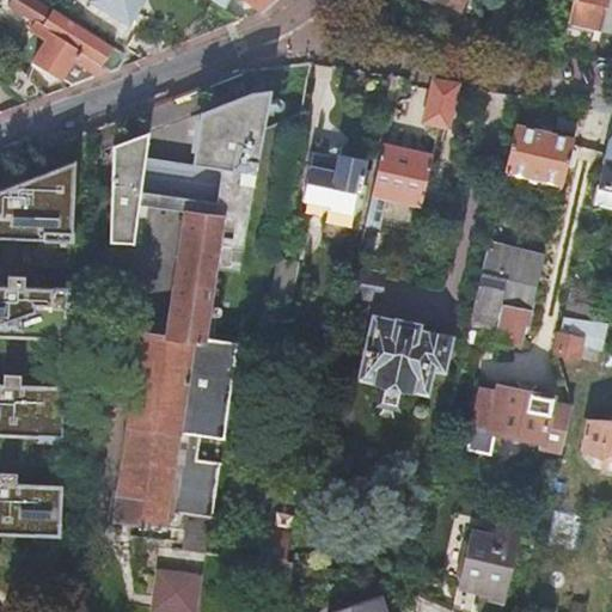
[(29,13),(36,1),(32,0),(12,0),(11,2),(29,13)]
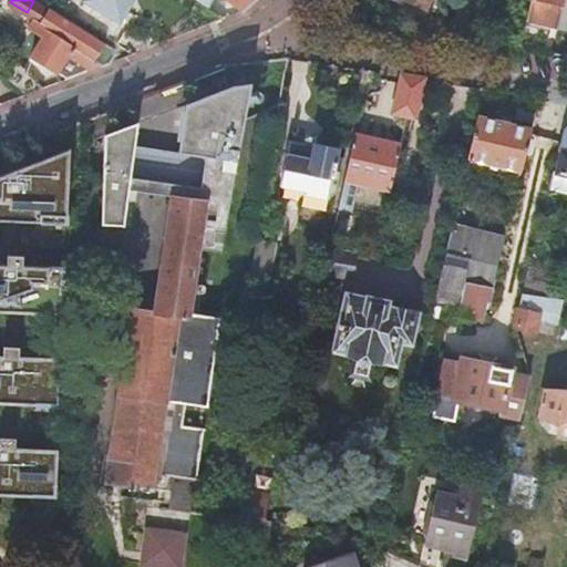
[(83,0),(75,14),(117,41),(133,16),(125,11),(132,0),(83,0)]
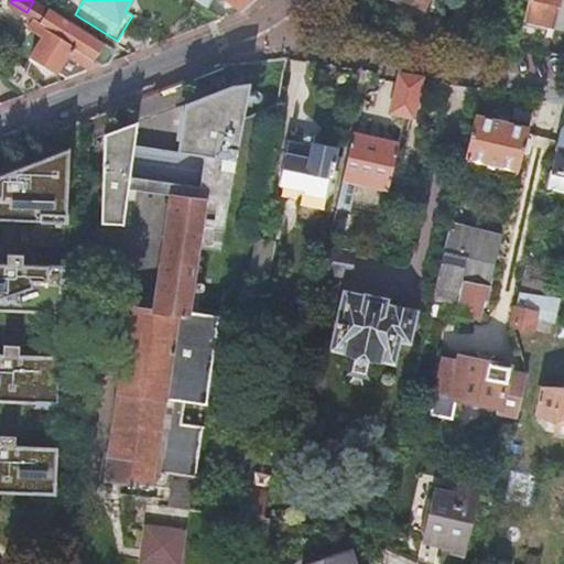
[(212,0),(223,0),(241,12),(255,0),(190,0),(207,10),(212,0)]
